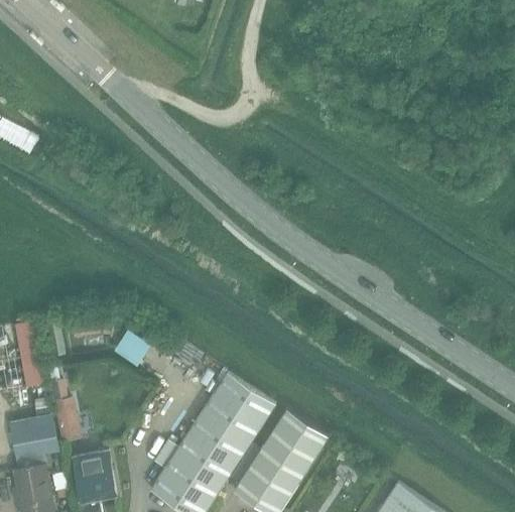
[(57,340),(53,318),(29,324),(34,345),(57,340)]
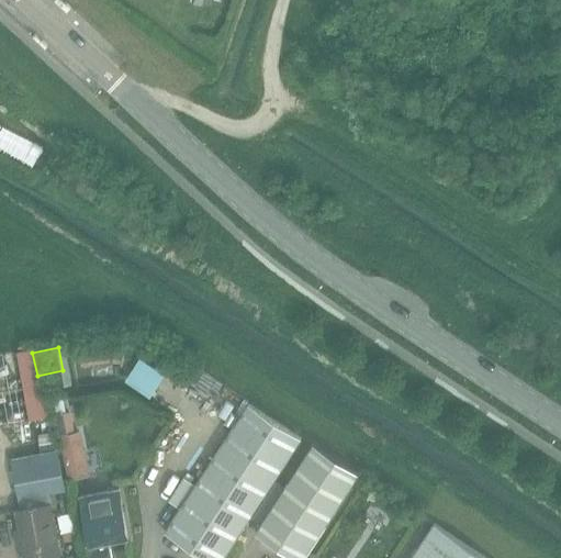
[(78,382),(92,381),(91,347),(77,348),(78,382)]
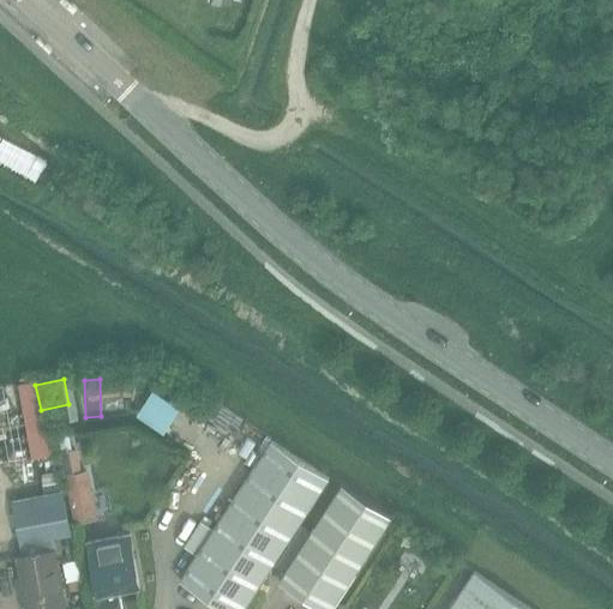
[(224,422),(235,428),(247,405),(236,399),(224,422)]
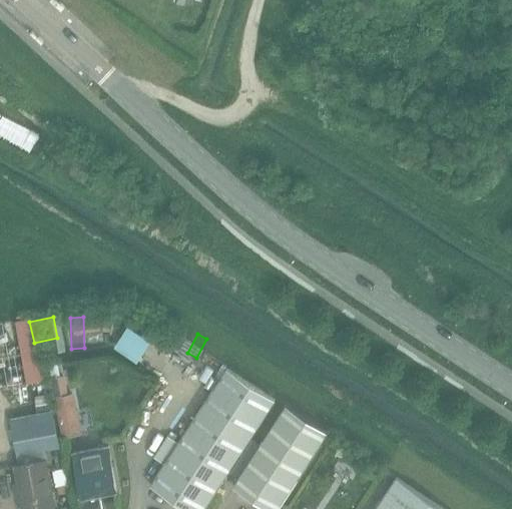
[(163,467),(149,489),(180,508),(204,508),(274,404),(225,372),(177,446),(166,439),(153,460),(163,467)]
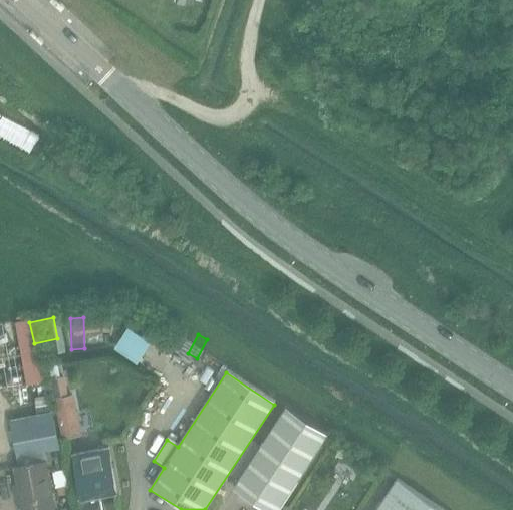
[(63,385),(46,386),(48,413),(65,411),(63,385)]
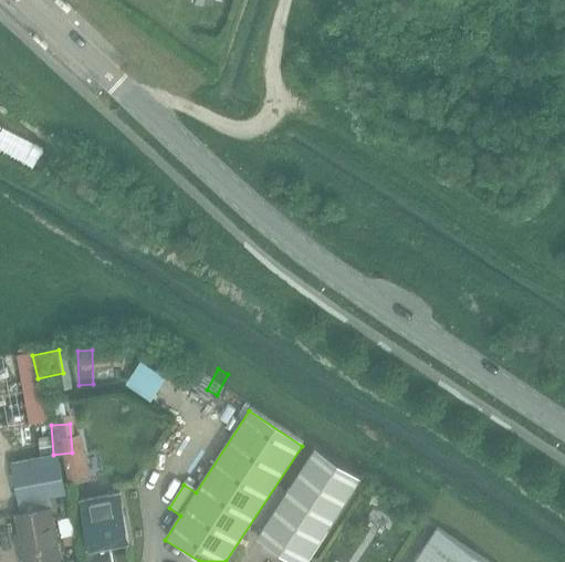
[(255,540),(290,561),(306,561),(359,480),(314,450),(255,540)]
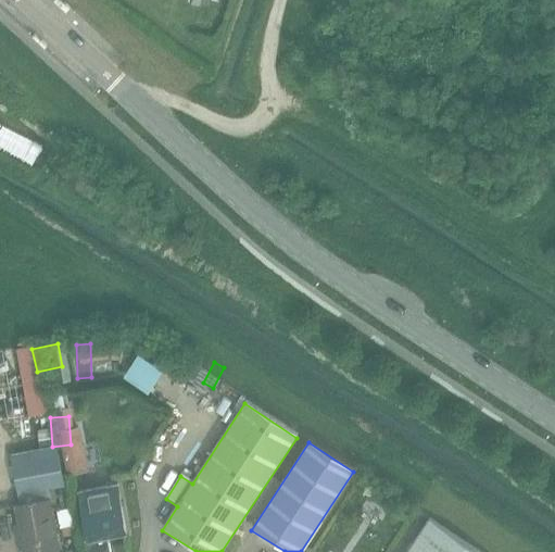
[(58,461),(12,469),(20,507),(14,509),(22,551),(58,551),(49,506),(54,505),(53,494),(64,493),(58,461)]
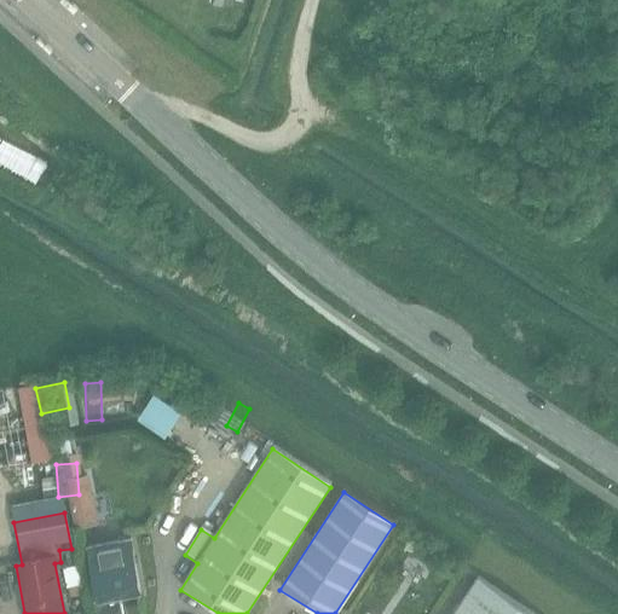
[(121,613),(119,601),(139,597),(130,543),(87,551),(97,603),(92,604),(93,613),(121,613)]
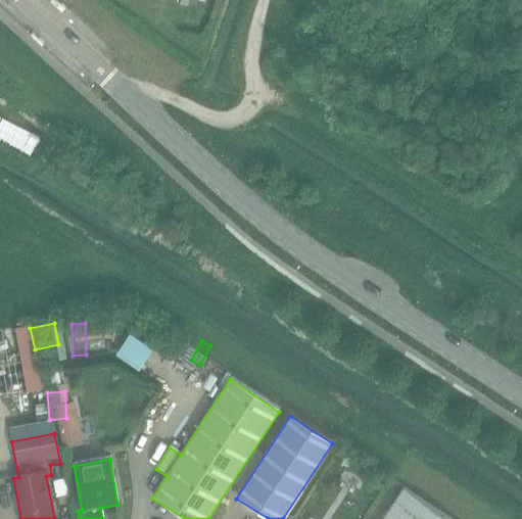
[(445,518),(402,490),(384,518),(445,518)]
